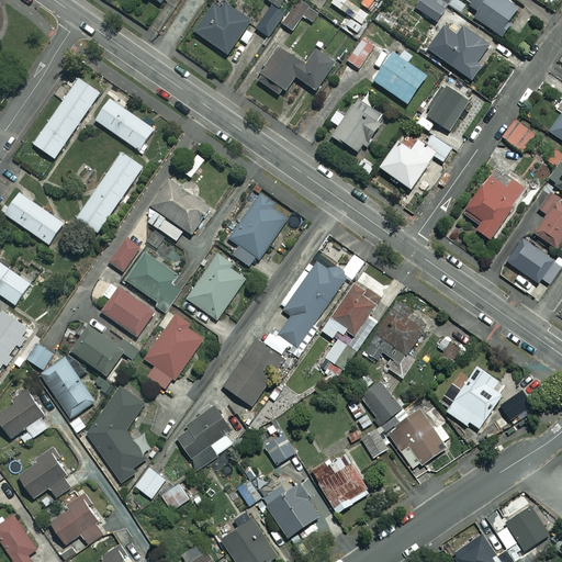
[(251,21),(221,0),(216,0),(194,32),(227,55),(251,21)]
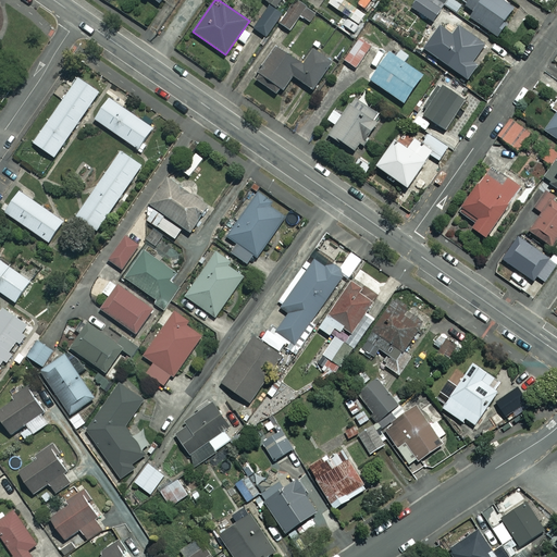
[(317,13),(297,0),(292,0),(285,12),(272,2),(255,28),(268,37),(277,22),(291,31),(300,16),(310,23),(317,13)]
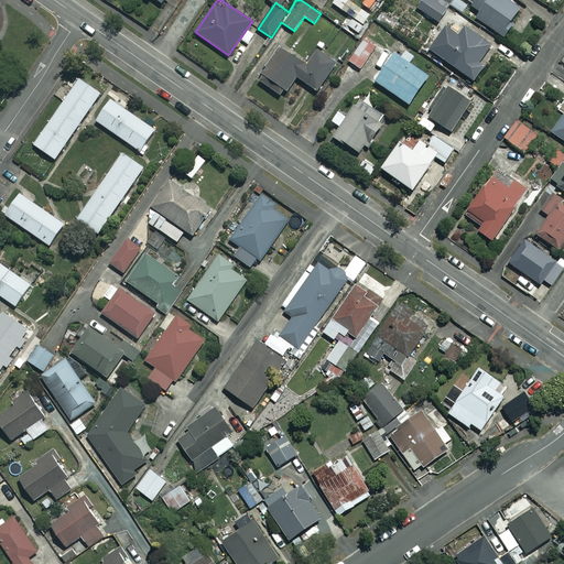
[(469,6),(458,0),(453,0),(449,6),(441,0),(425,0),(425,2),(458,23),(469,6)]
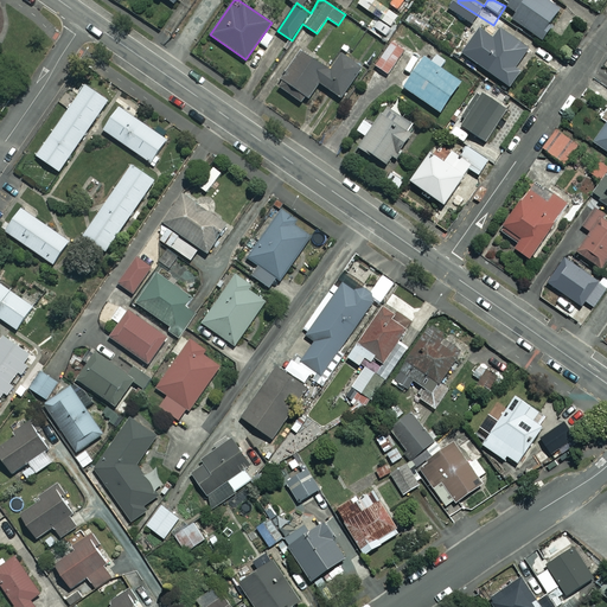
[(558,10),(544,0),(500,0),(517,11),(512,18),(542,39),(551,25),(549,24),(558,10)]
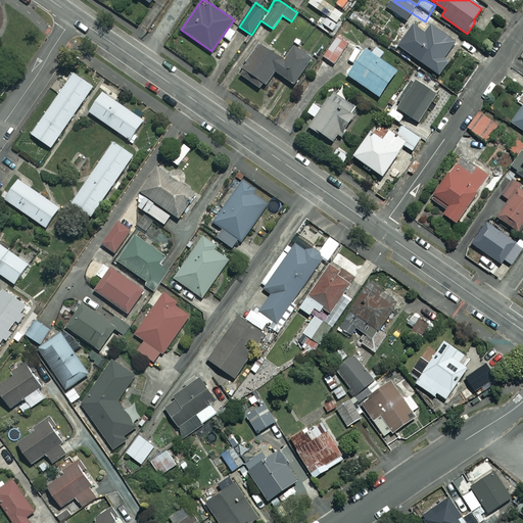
[(379,7),(372,3),(366,12),(354,6),(347,18),(367,30),(379,7)]
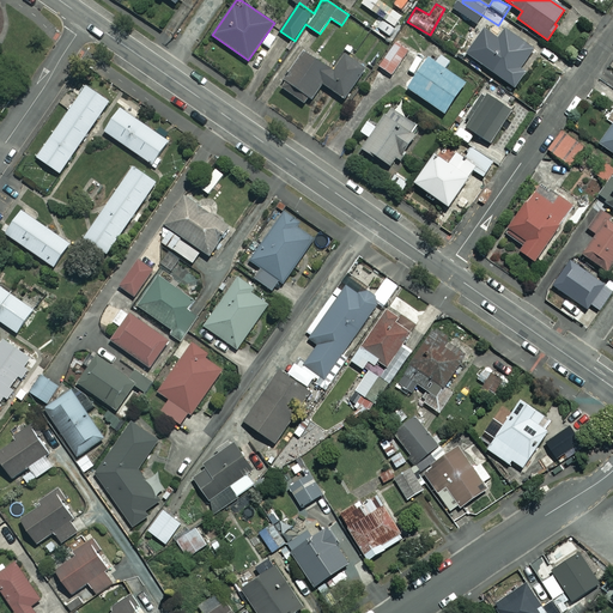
[(400,30),(377,13),(370,24),(393,40),(400,30)]
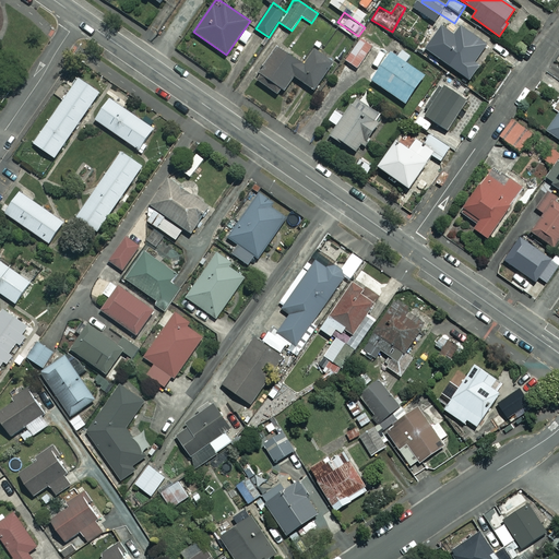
[(486,45),(461,26),(438,58),(470,80),(479,64),(475,61),(486,45)]
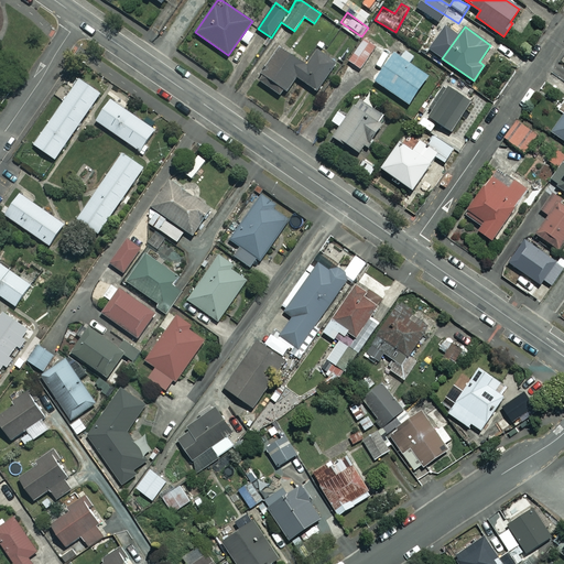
[(376,47),(364,40),(349,61),(360,69),(376,47)]
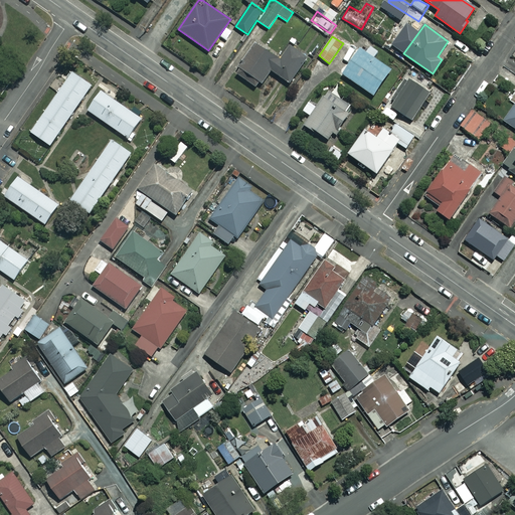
[(281,60),(255,43),(235,73),(259,89),(271,70),(290,83),(308,57),(290,45),(281,60)]
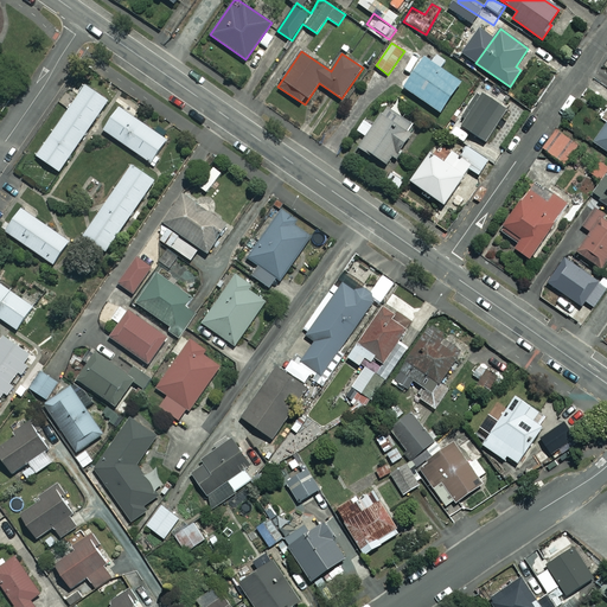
[(460,82),(423,57),(403,87),(440,112),(460,82)]
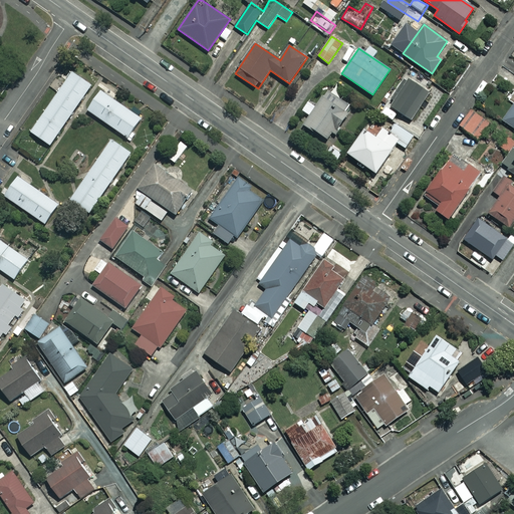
[(92,84),(72,71),(30,132),(50,146),(92,84)]
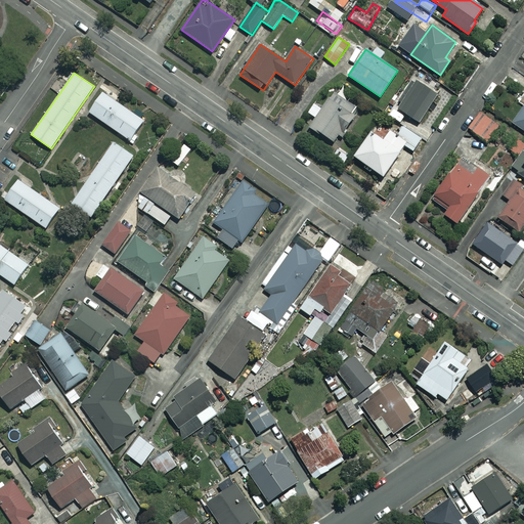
[(437,94),(415,80),(397,108),(420,122),(437,94)]
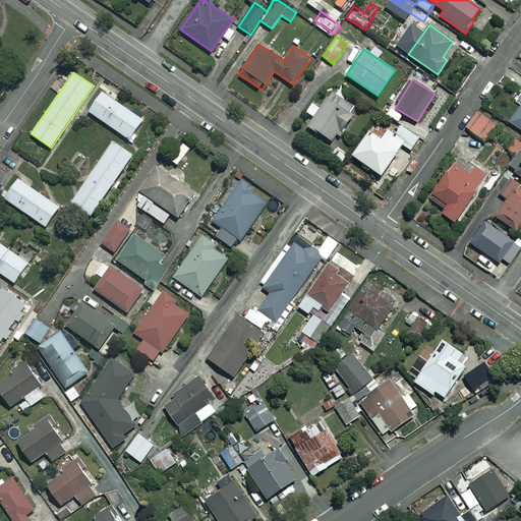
[(341,138),(356,112),(352,109),(356,103),(331,89),(308,127),(332,140),(335,135),(341,138)]
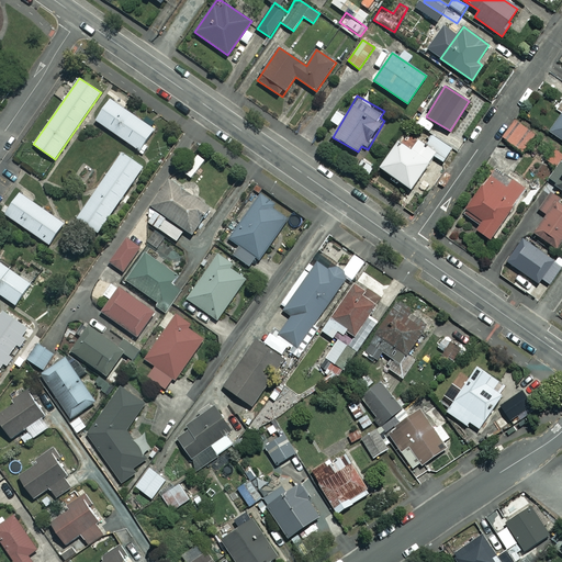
[(155,128),(110,99),(94,121),(141,152),(155,128)]
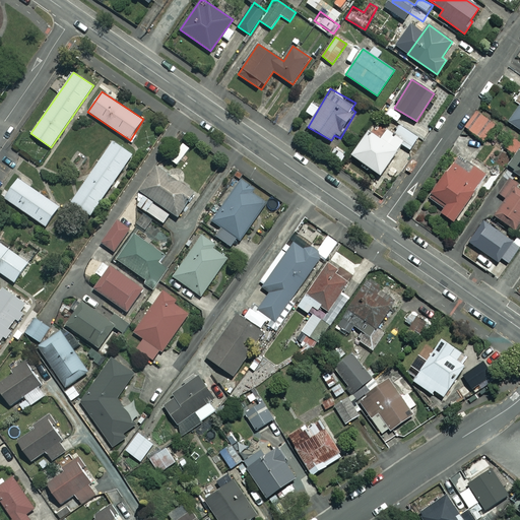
[(519,104),(508,122),(519,129),(519,104)]
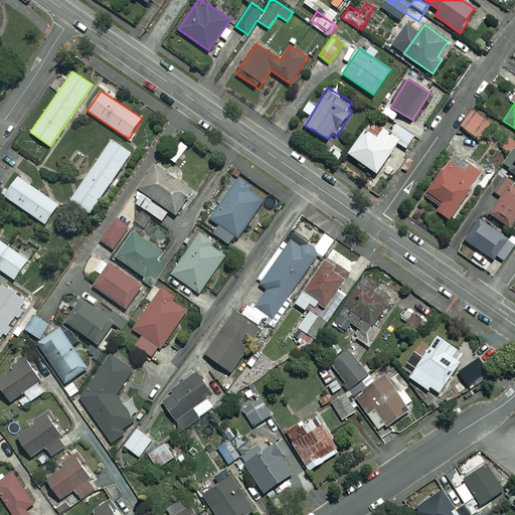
[(490,123),(473,111),(461,127),(478,139),(490,123)]
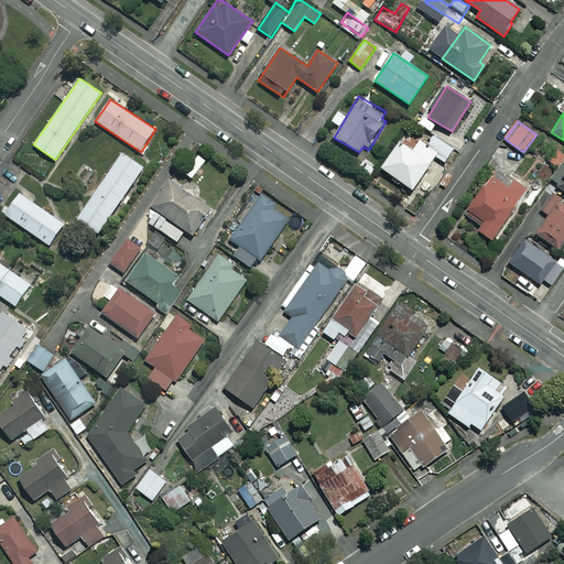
[(381,167),(390,173),(386,180),(398,188),(402,182),(412,190),(435,156),(444,162),(453,150),(434,137),(427,147),(420,141),(412,152),(399,142),(381,167)]
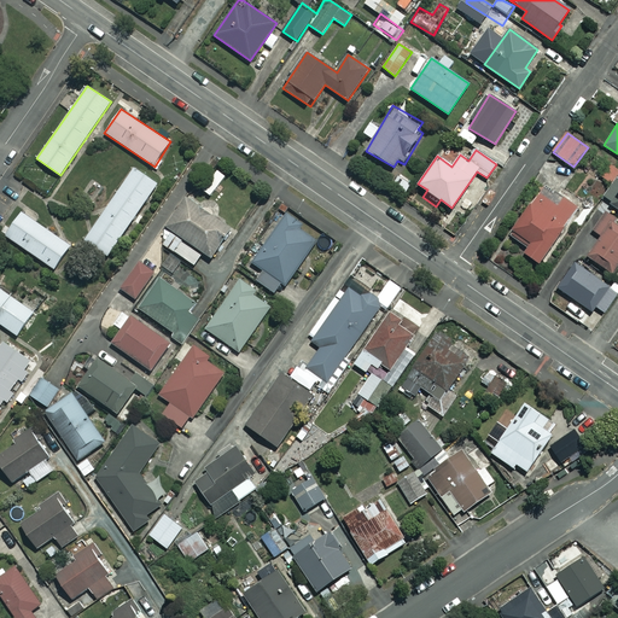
[(85,240),(108,256),(157,184),(134,168),(85,240)]
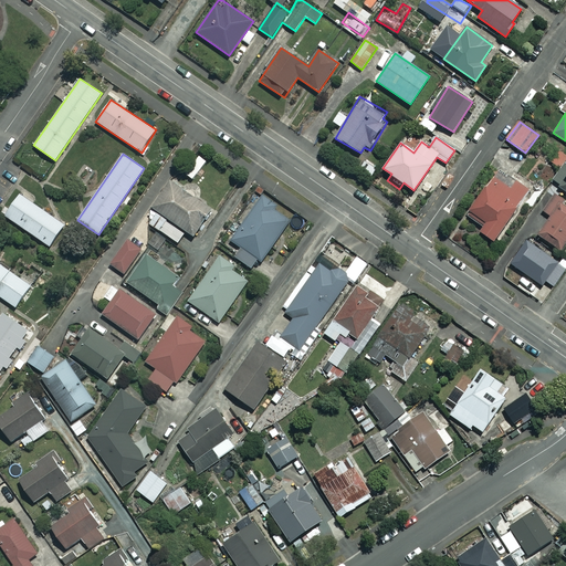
[(565,191),(565,166),(564,165),(552,182),(565,191)]
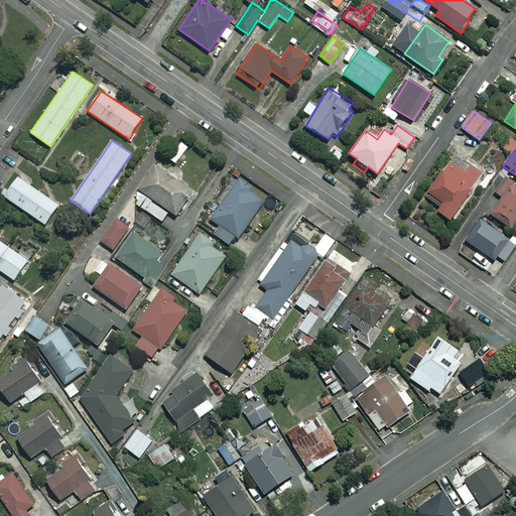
[(449,220),(481,172),(454,154),(425,196),(440,206),(436,211),(449,220)]
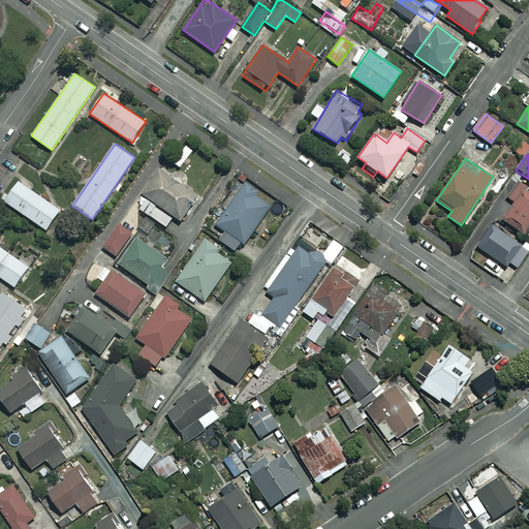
[(149,198),(141,210),(166,227),(174,216),(182,221),(199,196),(159,168),(142,193),(149,198)]
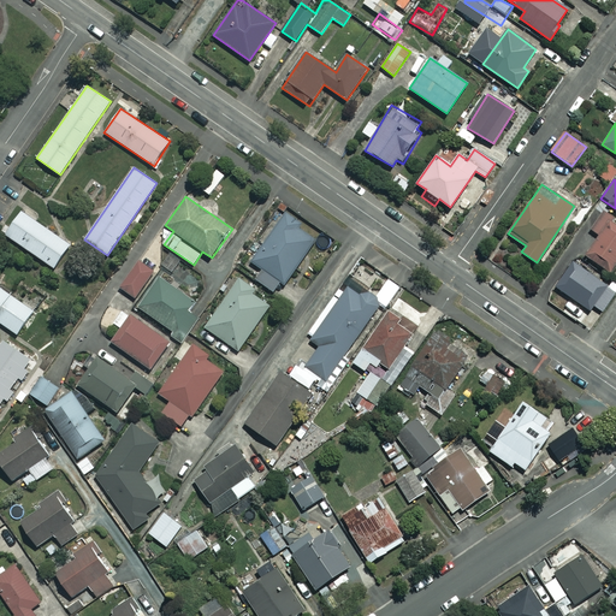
[(22,212),(5,235),(53,268),(70,244),(22,212)]
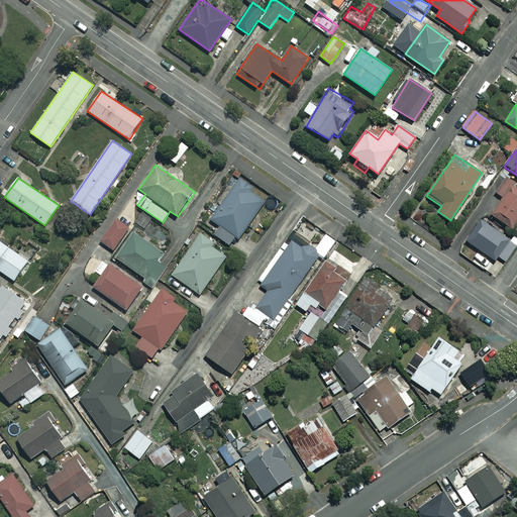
[(268,196),(240,178),(211,219),(220,225),(214,234),(232,246),(268,196)]
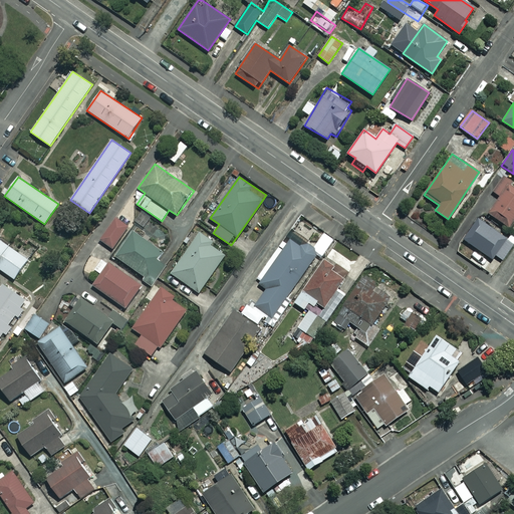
[(513,220),(513,184),(503,178),(494,192),(500,196),(489,213),(510,227),(513,220)]
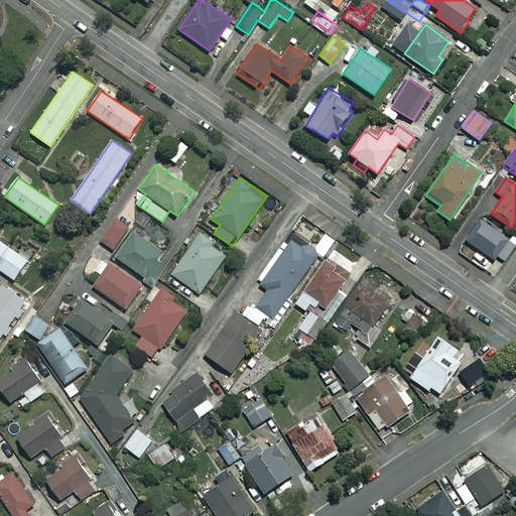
[(129,228),(117,220),(101,241),(113,250),(129,228)]
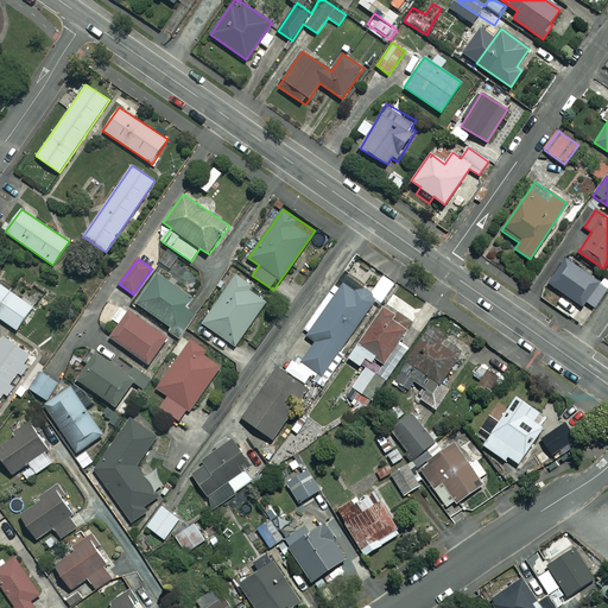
[(607,291),(607,287),(568,259),(550,284),(581,306),(572,318),(583,327),(607,291)]
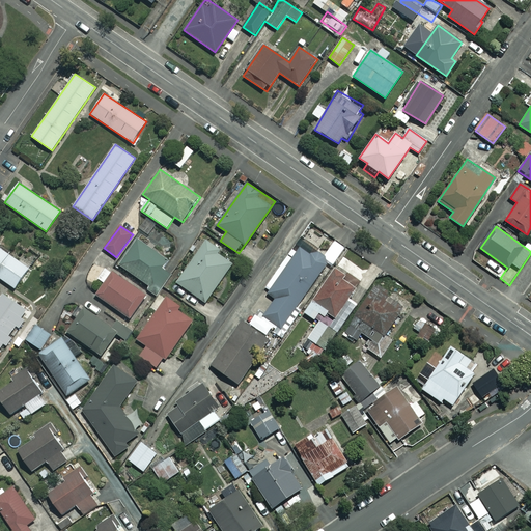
[(166,260),(138,240),(119,264),(159,292),(171,276),(160,268),(166,260)]
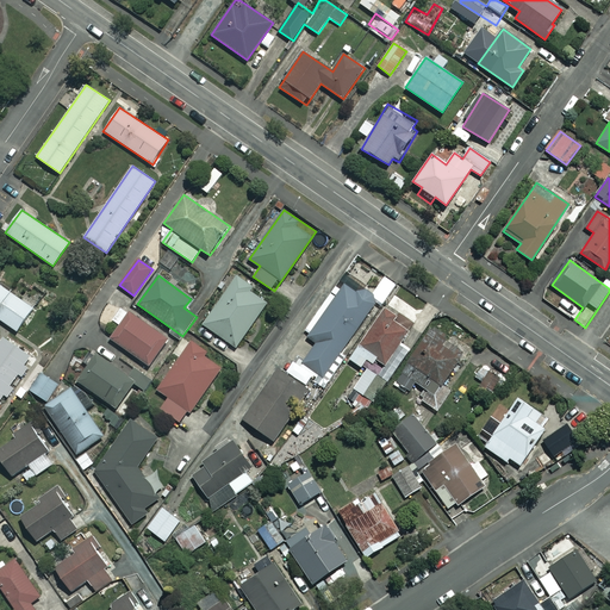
[(251,286),(236,277),(203,324),(236,347),(266,303),(248,291),(251,286)]
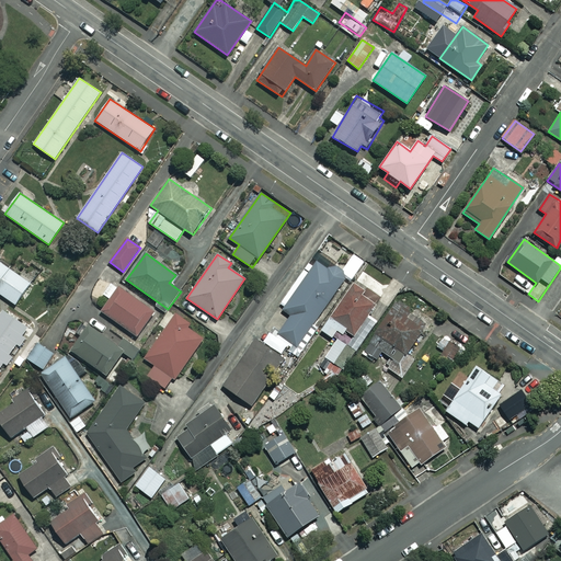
[(347,275),(321,256),(284,310),(290,315),(276,336),(300,353),(319,327),(313,323),(347,275)]
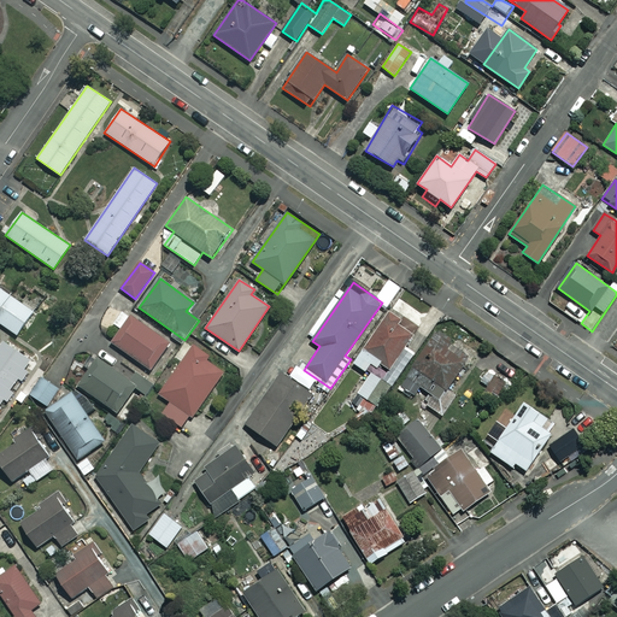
[(33,312),(0,288),(0,323),(17,335),(33,312)]
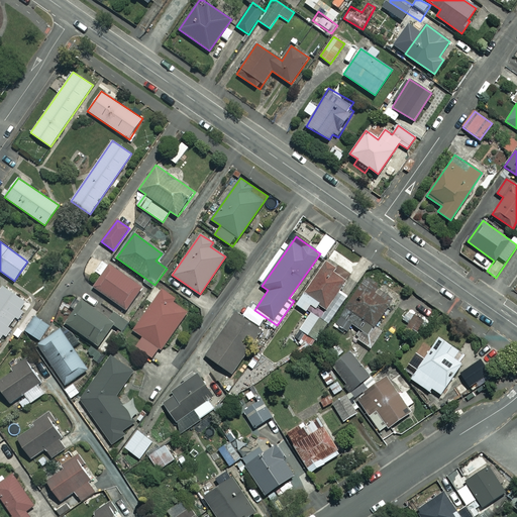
[(142,288),(103,260),(95,271),(101,276),(93,287),(126,310),(142,288)]
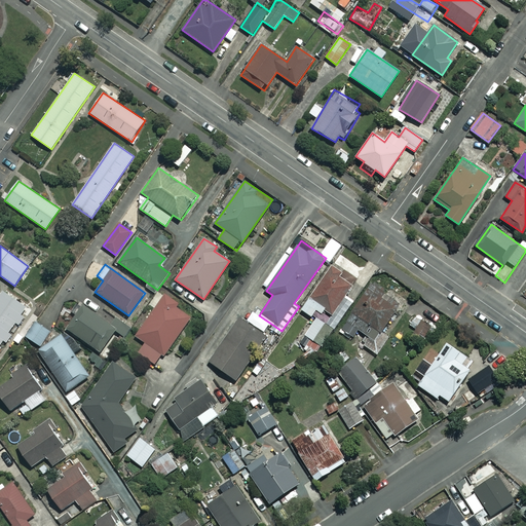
[(353,282),(331,266),(310,296),(333,311),(353,282)]
